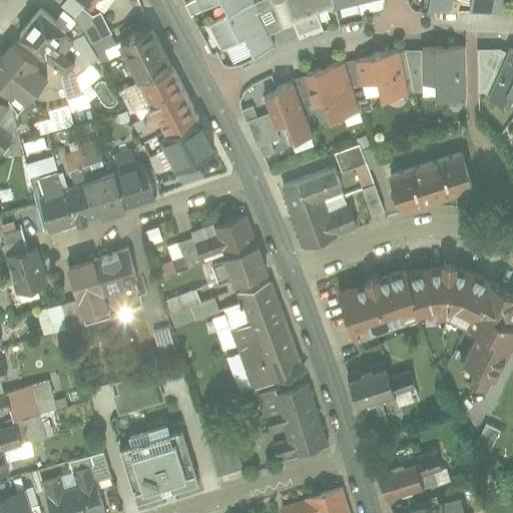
[(86,0),(85,0),(65,0),(63,3),(76,13),(80,7),(86,0)]
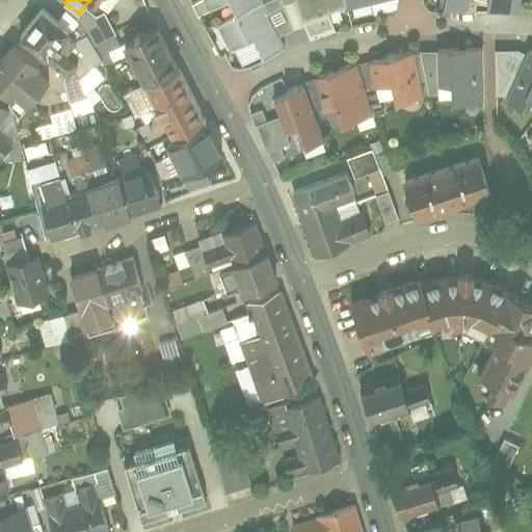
[(202,0),(208,11),(229,2),(235,15),(218,22),(231,52),(255,42),(263,60),(289,48),(283,35),(307,24),(299,0),(202,0)]
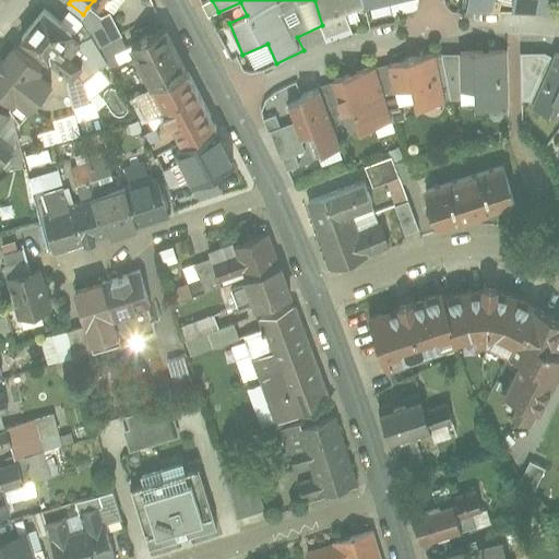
[(314,0),(322,25),(326,40),(353,33),(346,10),(365,4),(372,31),(399,23),(396,15),(428,7),(426,0),(314,0)]
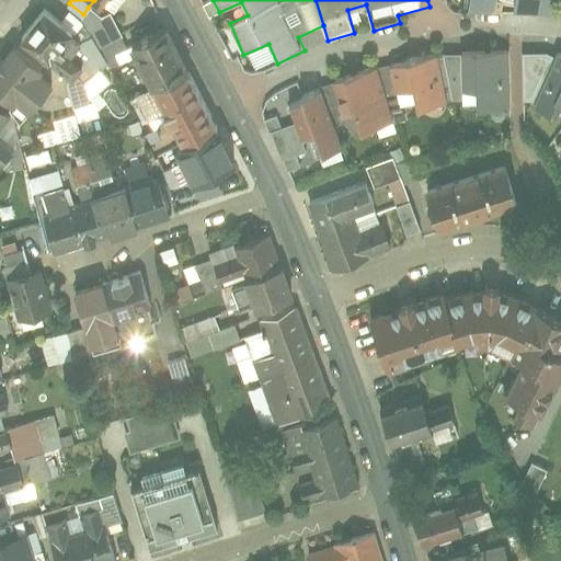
[(560,0),(467,0),(465,10),(493,15),(496,0),(511,0),(511,4),(549,13),(551,0),(560,0)]
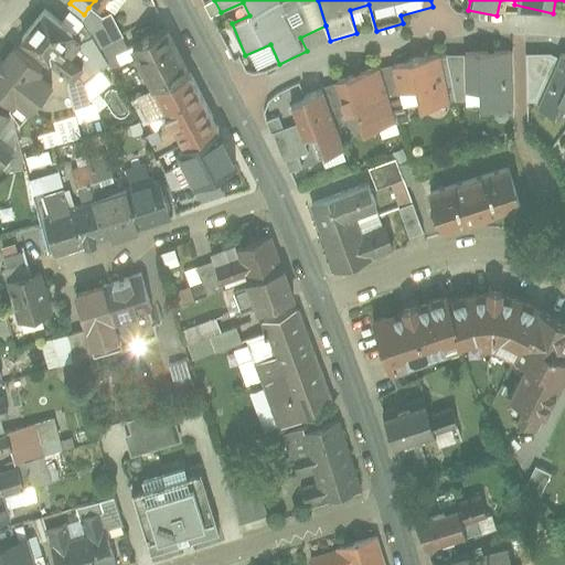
[(100,18),(88,8),(84,14),(93,30),(113,67),(134,59),(110,13),(100,18)]
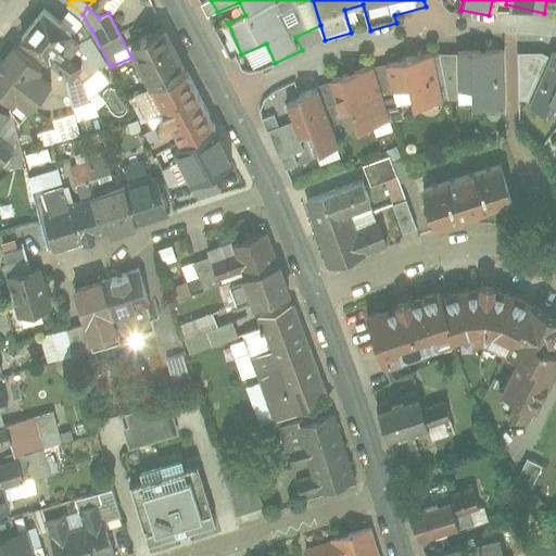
[(73,32),(45,10),(24,35),(72,72),(83,58),(64,42),(73,32)]
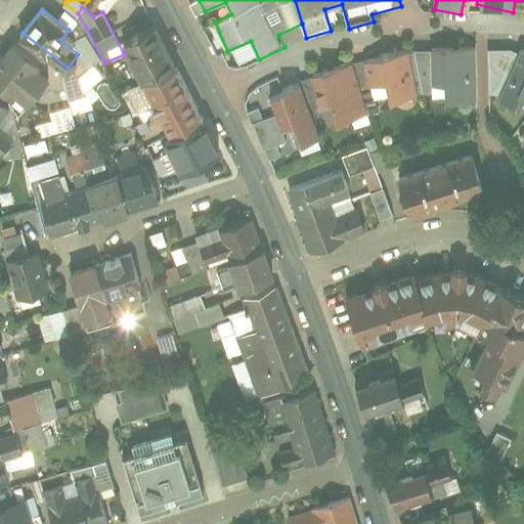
[(145,83),(175,68),(155,28),(125,43),(145,83)]
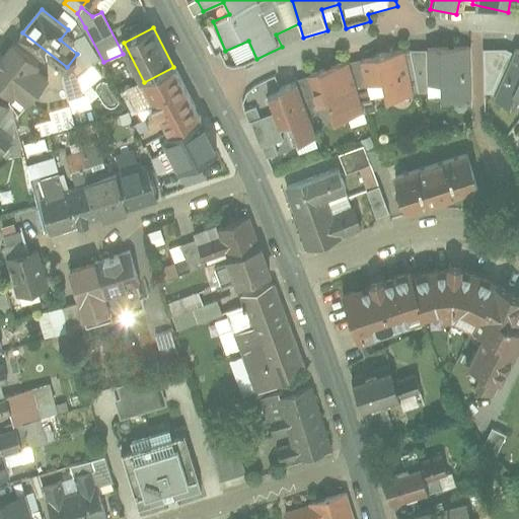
[(35,59),(16,42),(0,60),(0,86),(4,90),(8,86),(27,102),(49,78),(31,63),(35,59)]
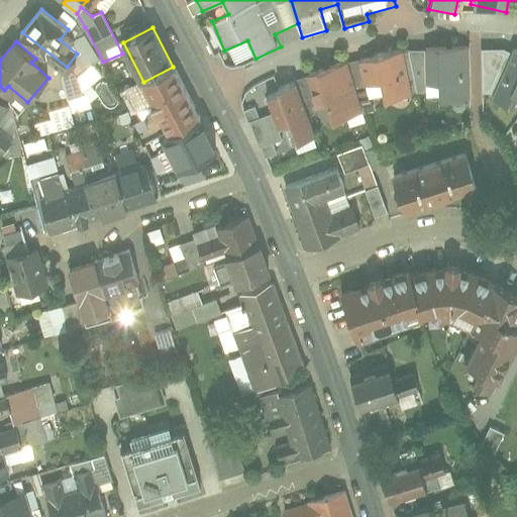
[(471,102),(472,47),(427,47),(427,84),(438,84),(438,102),(471,102)]
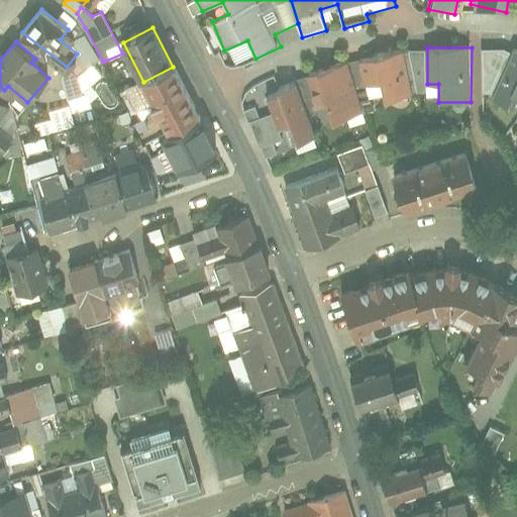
[(510,106),(515,93),(516,93),(516,52),(515,50),(483,52),(483,93),(498,93),(496,100),(510,106)]
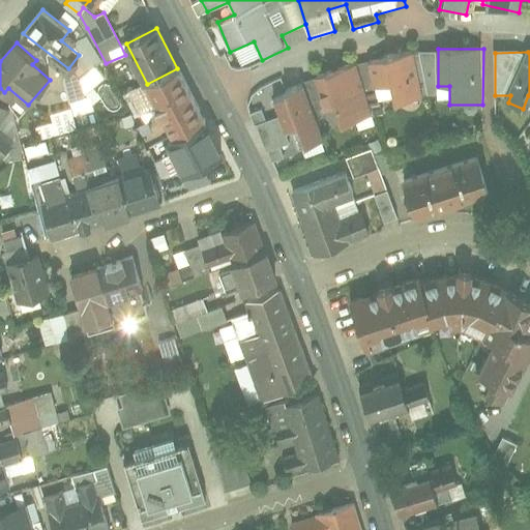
[(428,95),(421,53),(374,59),(378,87),(392,85),(394,99),(428,95)]
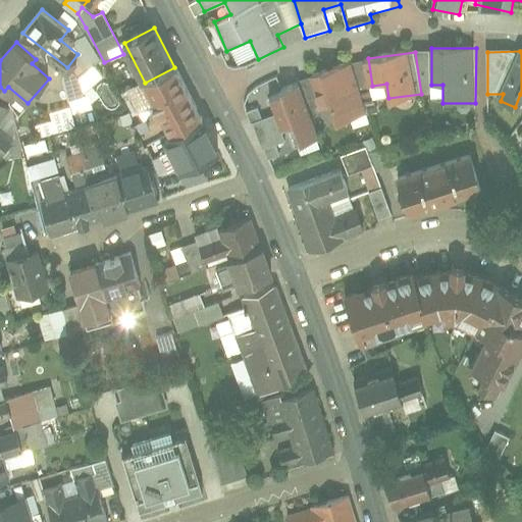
[(368,112),(355,64),(312,76),(321,107),(329,105),(334,122),(368,112)]
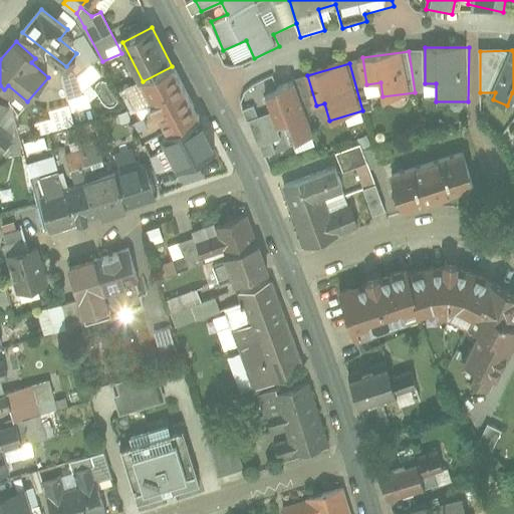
[(198,116),(172,66),(143,81),(167,132),(198,116)]
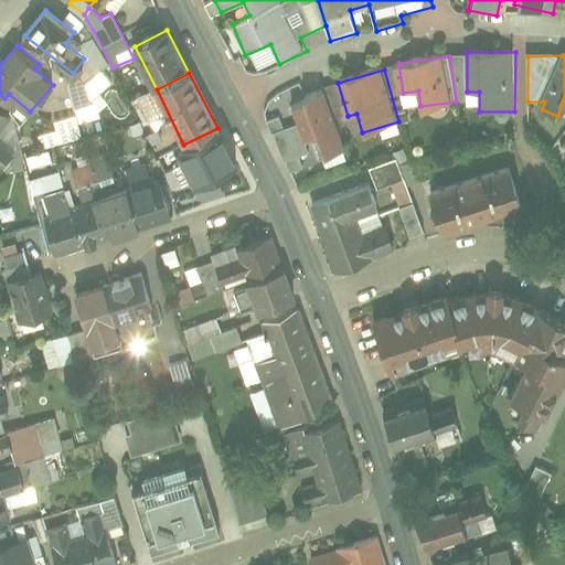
[(82,80),(68,83),(73,105),(87,102),(82,80)]
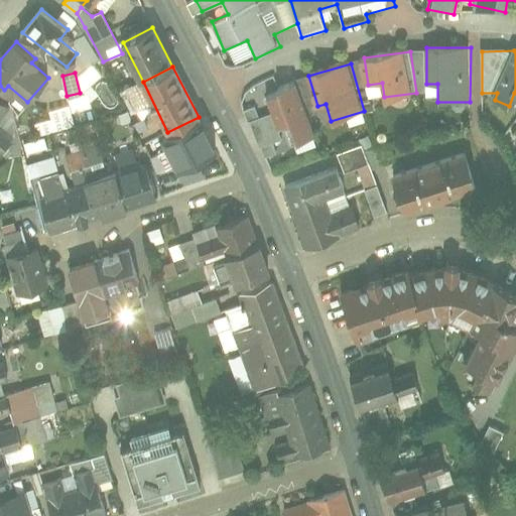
[(315,132),(298,85),(266,96),(271,114),(276,125),(282,123),(289,141),(315,132)]
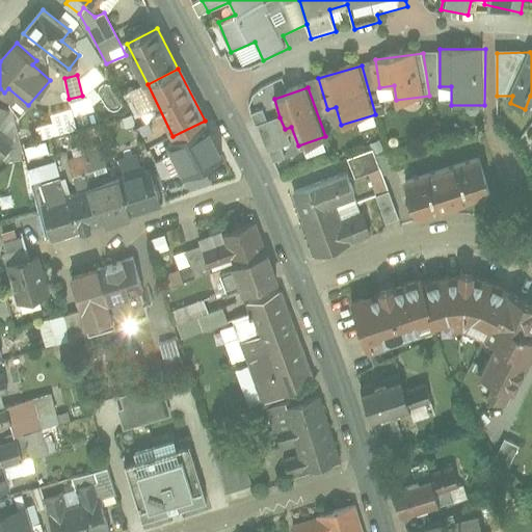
[(285,129),(280,117),(260,125),(273,161),(284,158),(280,148),(290,143),(285,129)]
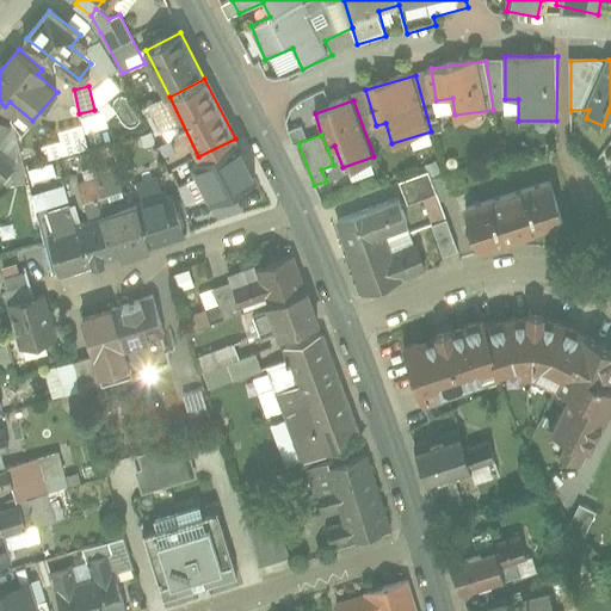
[(254,177),(235,139),(198,156),(193,159),(211,196),(254,177)]
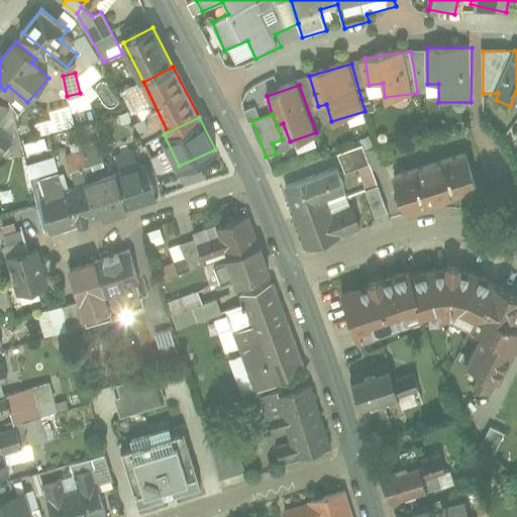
[(99,143),(67,152),(72,168),(103,159),(99,143)]
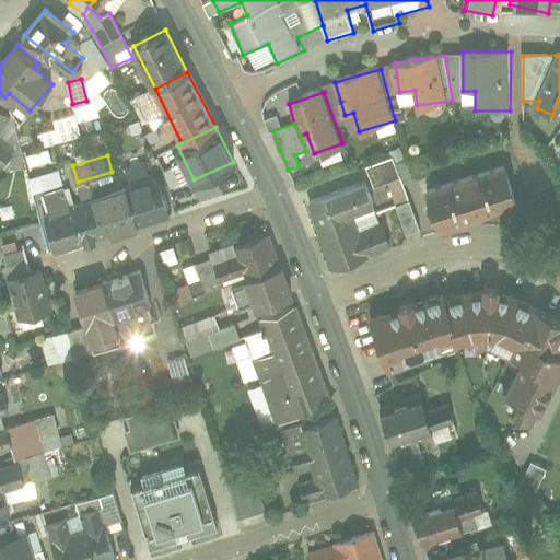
[(393,160),(368,168),(374,187),(399,177),(393,160)]
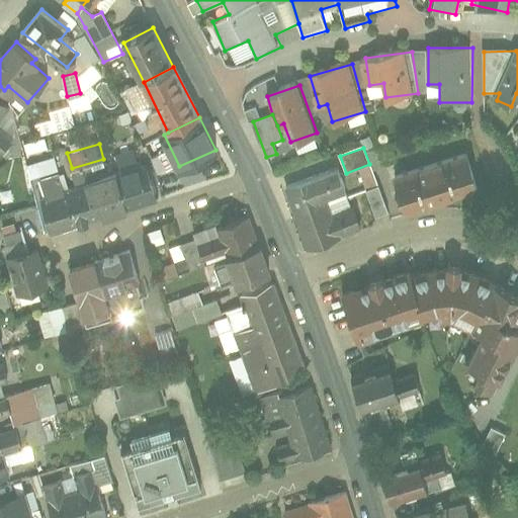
[(49,225),(155,196),(146,162),(139,164),(135,150),(121,154),(126,172),(104,177),(100,164),(80,170),(84,185),(70,188),(65,173),(45,178),(49,194),(41,196),(49,225)]
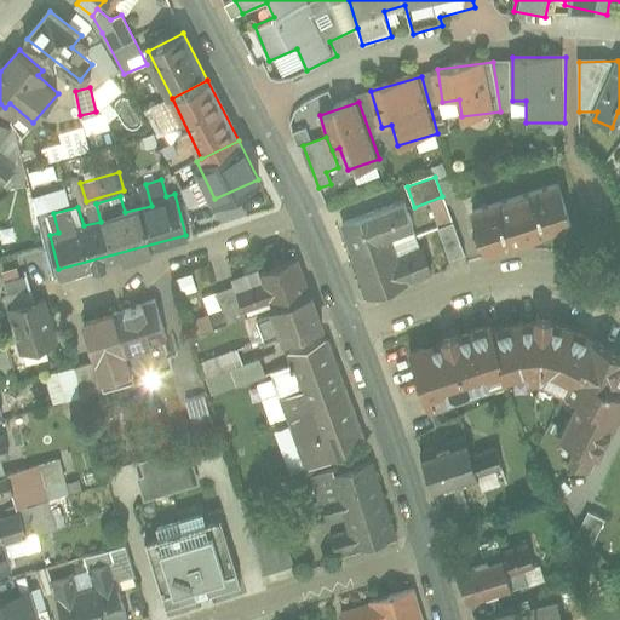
[(472,214),(486,254),(573,224),(560,184),(472,214)]
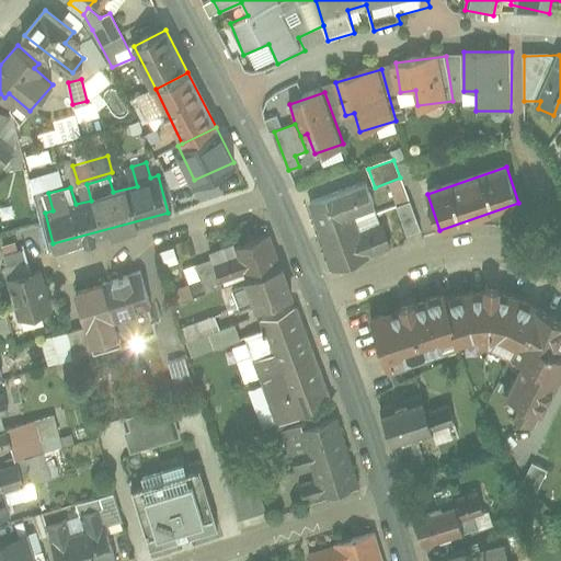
[(368,182),(310,203),(334,268),(393,247),(385,225),(361,233),(353,215),(377,205),(368,182)]
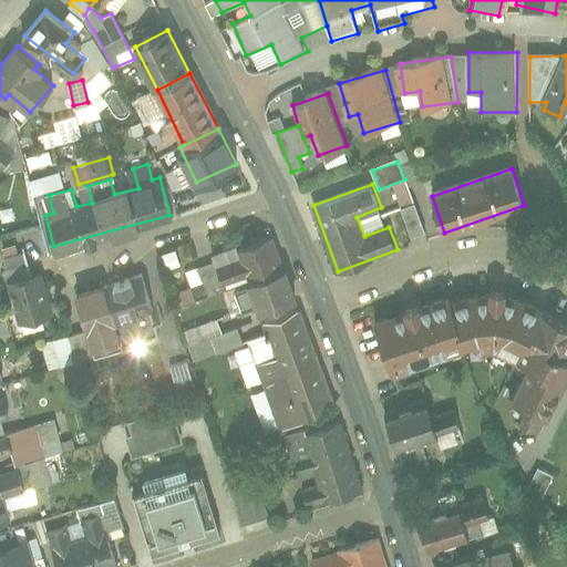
[(425,233),(415,203),(400,208),(411,238),(425,233)]
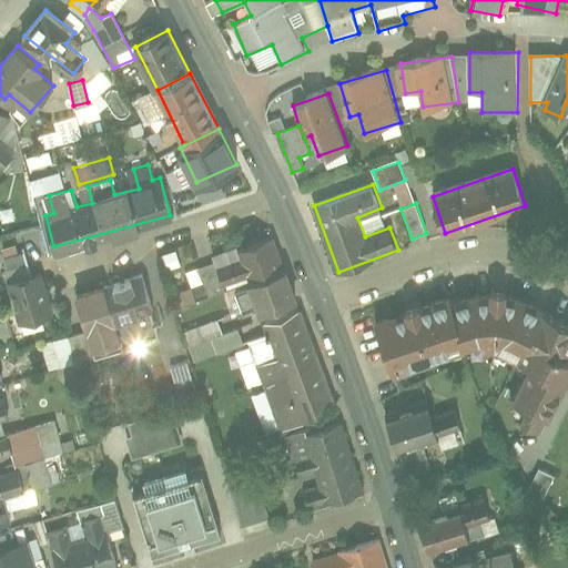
[(254,313),(296,300),(276,239),(237,252),(240,259),(204,271),(213,296),(245,285),(254,313)]
